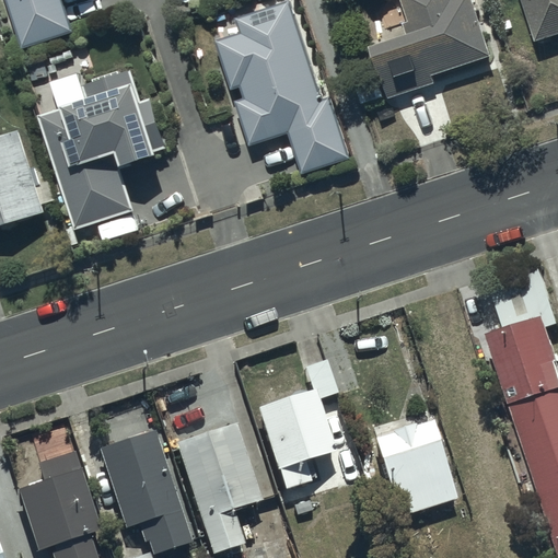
[(7,0),(21,47),(71,33),(61,0),(7,0)]
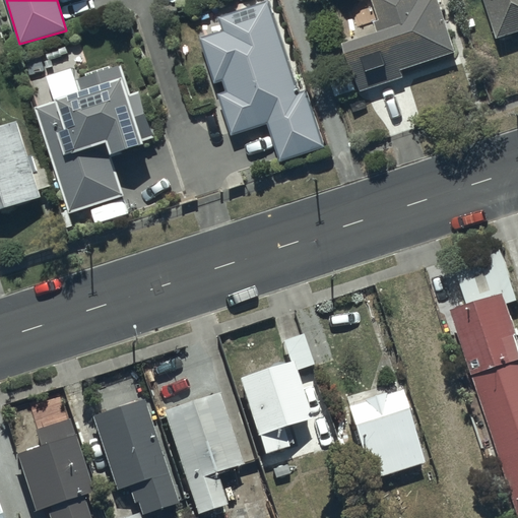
[(378,30),(343,42),(360,90),(403,76),(401,69),(455,52),(437,0),(373,0),(380,19),(374,21),(378,30)]
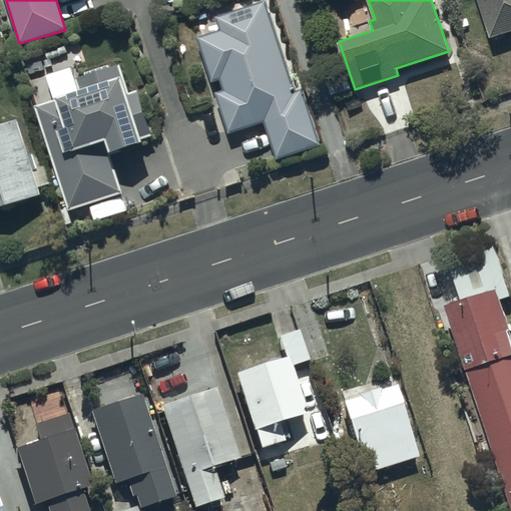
[(478,0),(489,36),(510,29),(510,0),(478,0)]
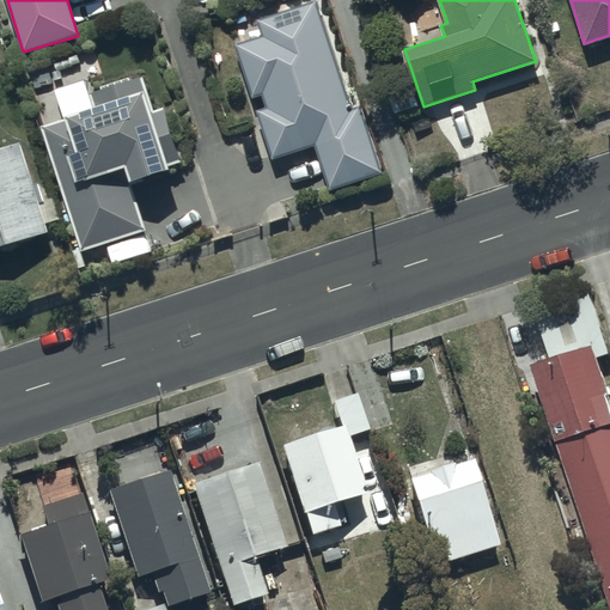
[(263,34),(236,43),(252,95),(262,92),(267,107),(256,110),(273,160),(316,147),(330,189),(384,171),(361,103),(349,107),(315,2),(258,20),(263,34)]
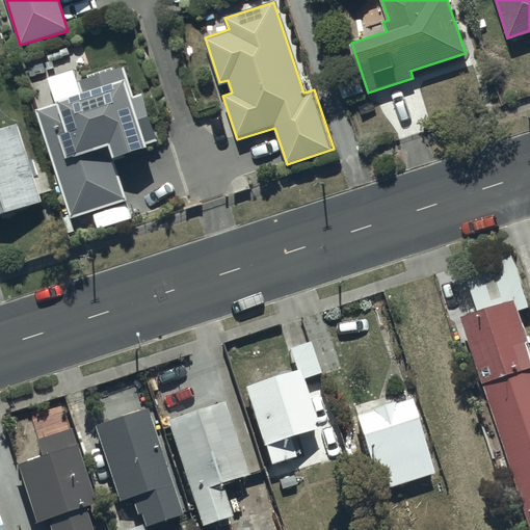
[(84,94),(36,109),(71,217),(127,200),(113,158),(146,149),(143,143),(158,139),(142,93),(133,96),(124,67),(80,81),(84,94)]
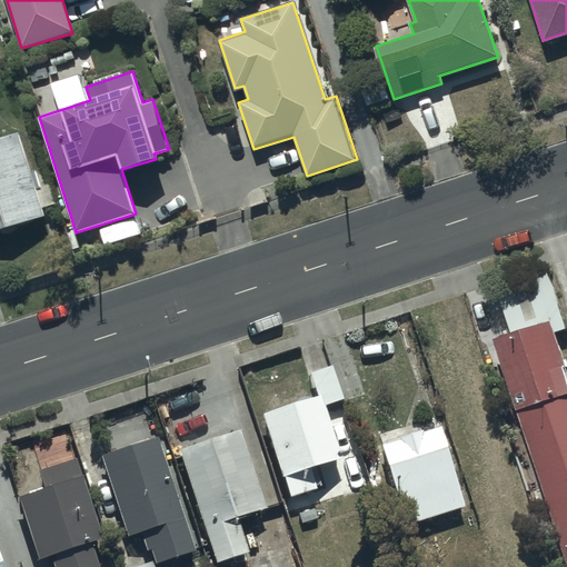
[(18,131),(0,136),(0,228),(45,214),(18,131)]
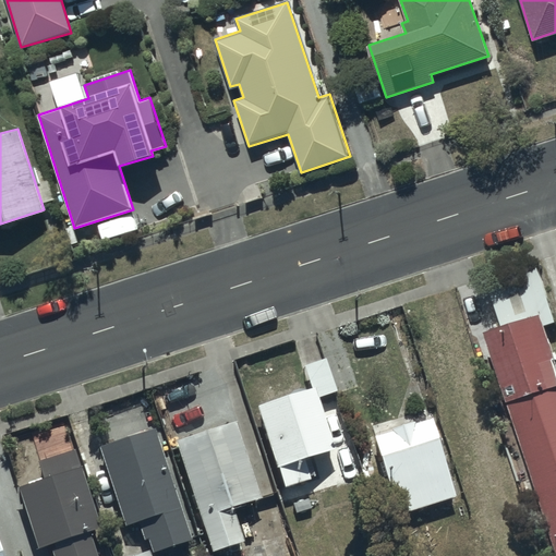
[(502,324),(482,330),(555,552),(555,354),(546,326),(555,323),(536,266),(487,282),(502,324)]
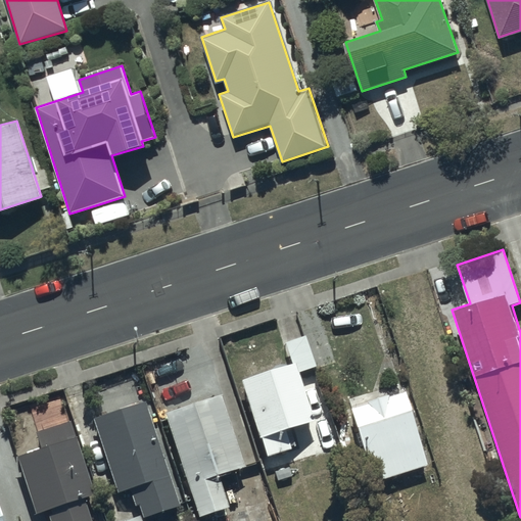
[(290,365),(239,383),(266,456),(286,448),(280,432),(310,421),(293,377),(325,366),(313,333),(283,343),(290,365)]
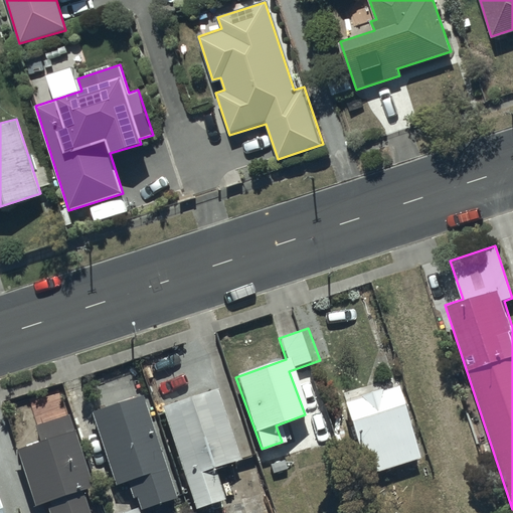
[(419,457),(395,387),(341,406),(355,448),(363,446),(370,466),(381,462),(383,467),(394,464),(396,471),(409,466),(407,461),(419,457)]
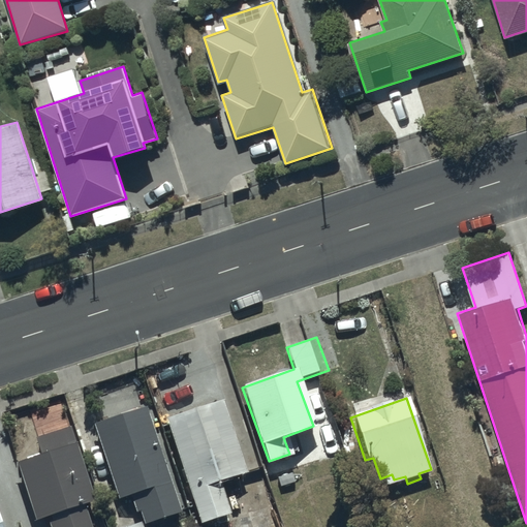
[(245,474),(220,401),(163,420),(199,525),(229,515),(219,483),(245,474)]
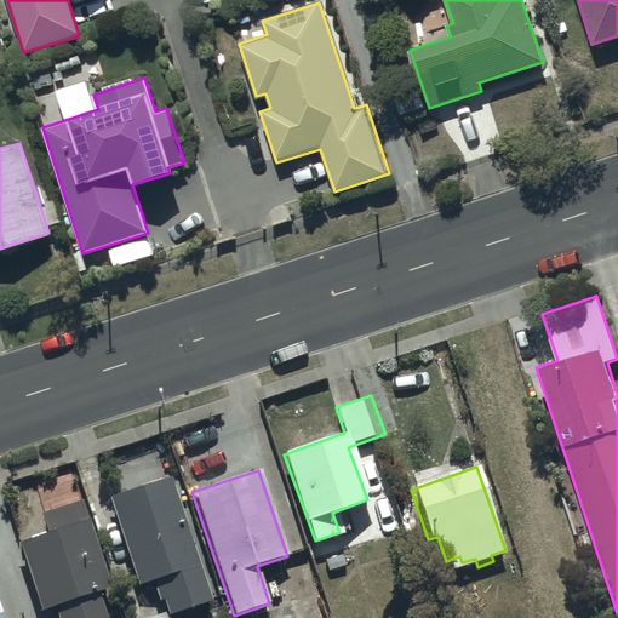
[(211,601),(173,475),(108,495),(136,587),(152,582),(158,601),(162,600),(167,613),(211,601)]
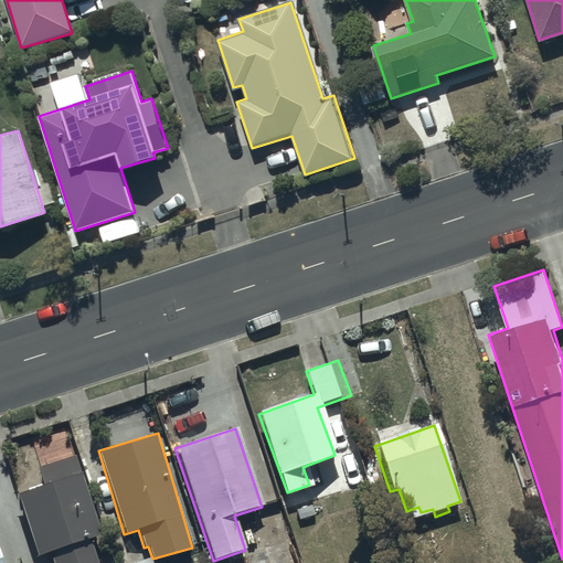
[(40,485),(14,492),(34,556),(48,552),(51,562),(95,562),(88,540),(102,535),(74,447),(32,460),(40,485)]
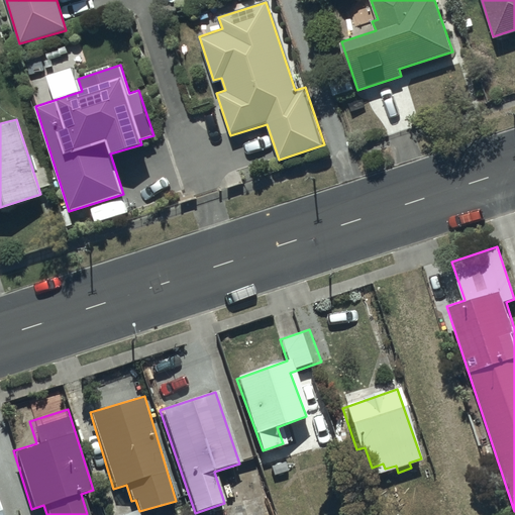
All buildings are outlined.
